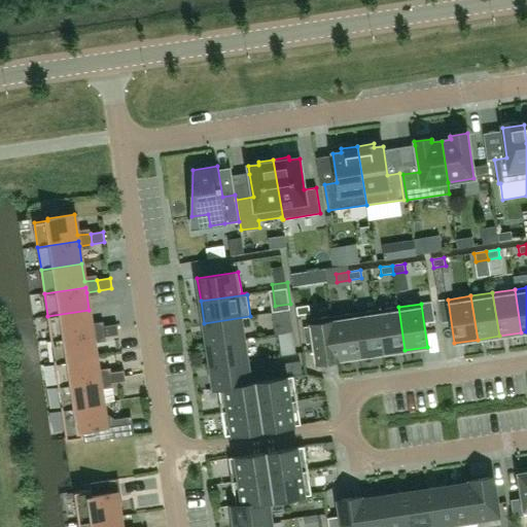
[(308,306),(295,308),(297,316),(310,314),(308,306)]
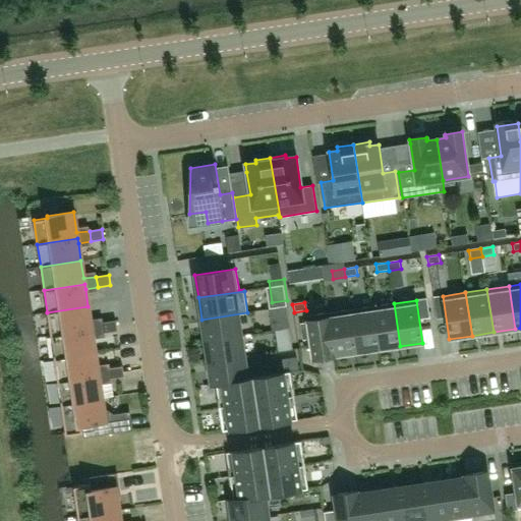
[(372,306),(379,349),(400,346),(394,303),(372,306)]
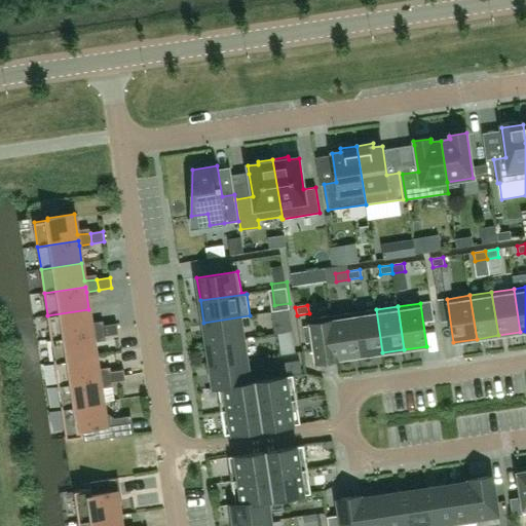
[(47,315),(51,339),(92,333),(94,338),(106,336),(104,326),(91,328),(88,309),(47,315)]
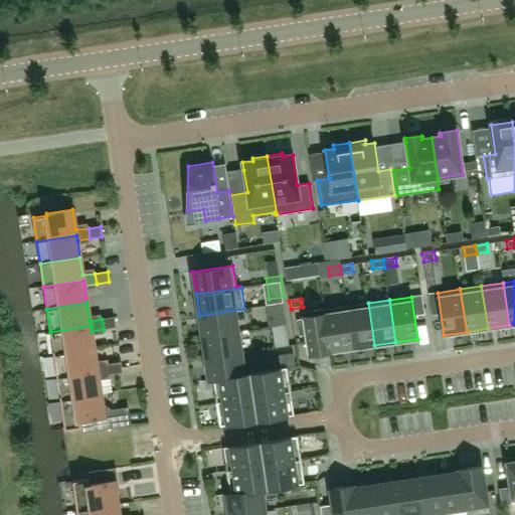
[(346,306),(353,348),(374,345),(368,303),(346,306)]
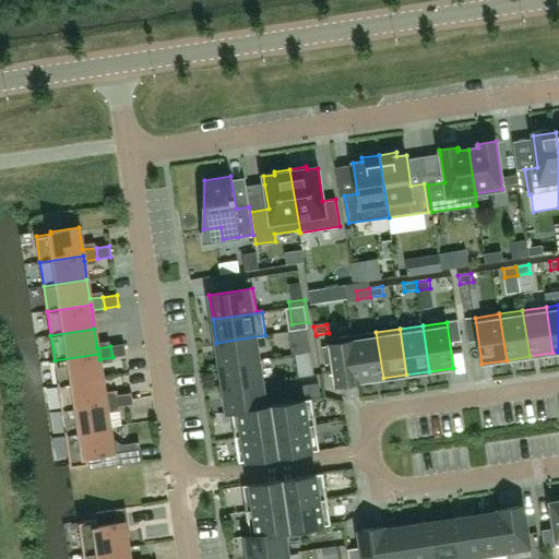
[(353,335),(359,382),(383,378),(376,332),(353,335)]
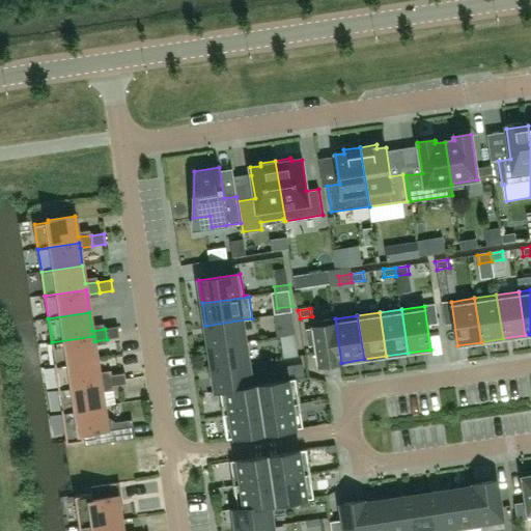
[(252,318),(205,326),(208,347),(246,342),(242,320),(252,319),(252,318)]
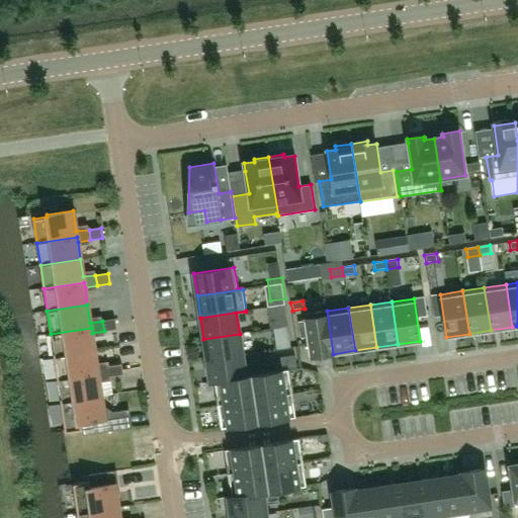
[(327,311),(305,315),(311,357),(333,354),(327,311)]
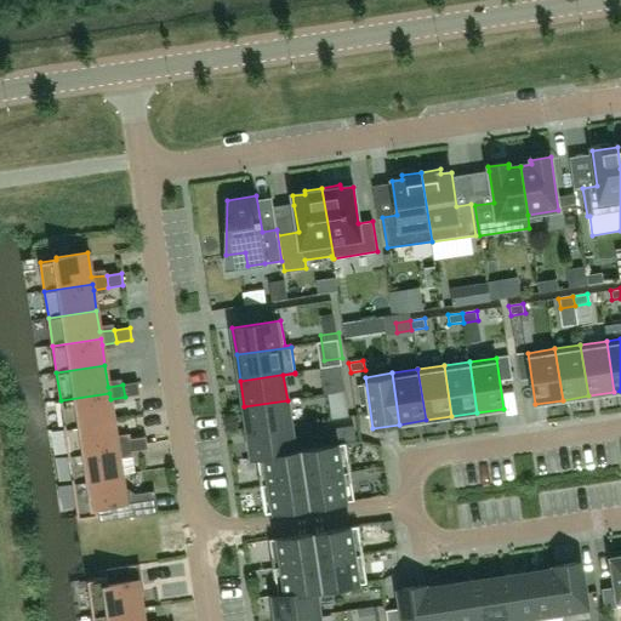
[(123,385),(125,397),(140,394),(137,382),(123,385)]
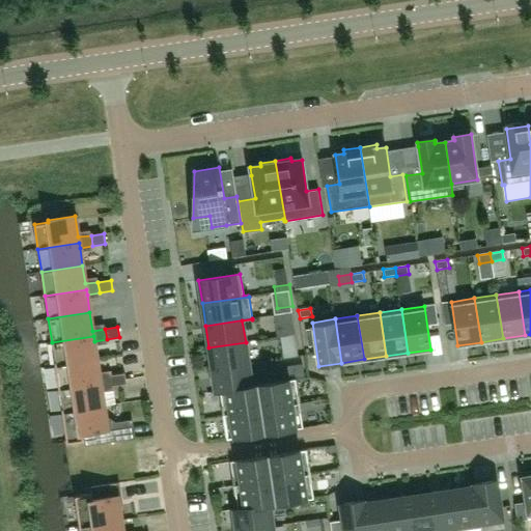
[(55,365),(96,359),(94,341),(93,336),(52,342),(55,365)]
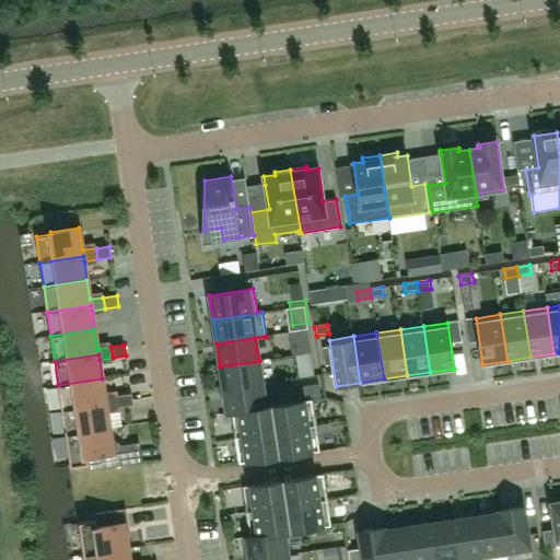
[(259,361),(220,366),(223,391),(263,384),(259,361)]
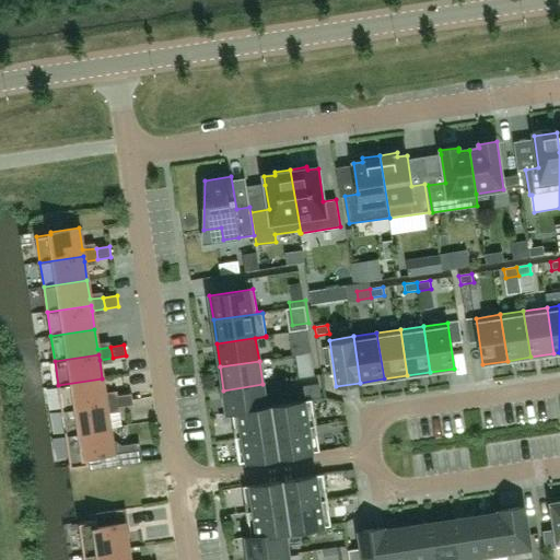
[(58,385),(62,410),(106,404),(106,409),(120,407),(118,396),(105,398),(102,378),(58,385)]
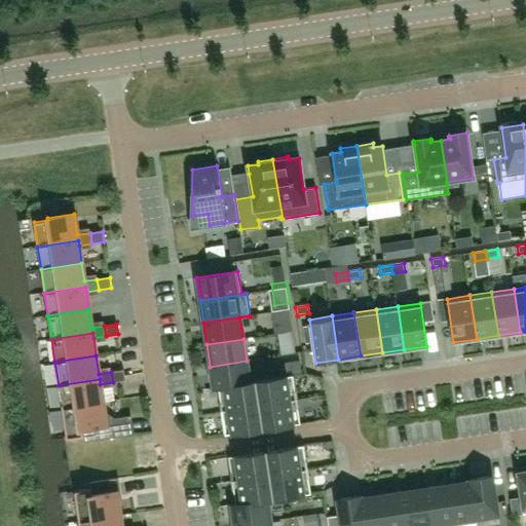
[(247,361),(210,367),(214,389),(218,388),(218,387),(250,383),(250,382),(247,361)]
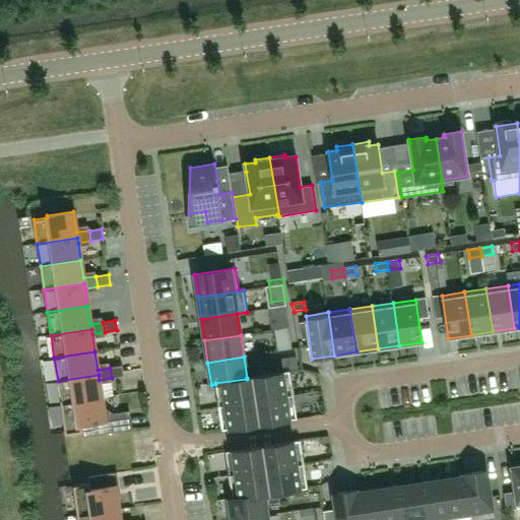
[(110,368),(112,378),(124,376),(122,366),(110,368)]
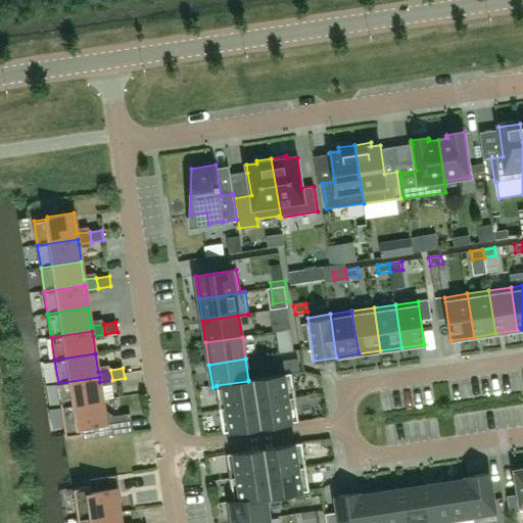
[(257,403),(295,398),(294,389),(293,389),(291,374),(253,379),(257,403)]
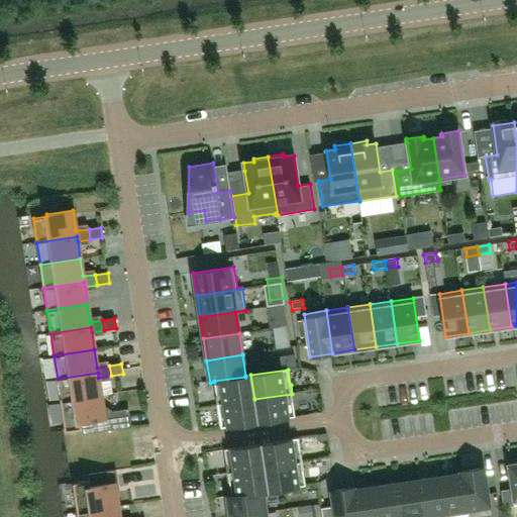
[(58,379),(61,401),(101,395),(98,378),(98,373),(58,379)]
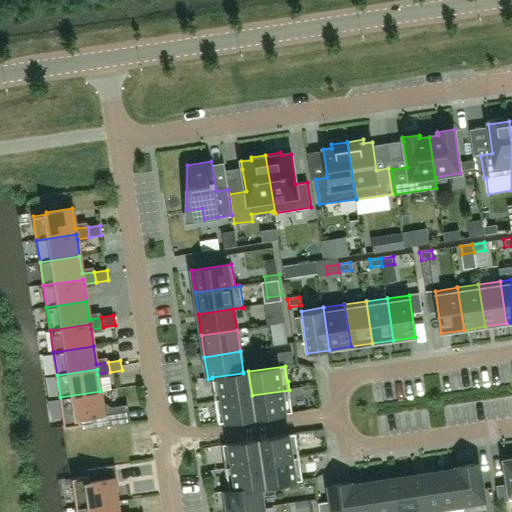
[(252,395),(248,371),(243,372),(243,373),(212,377),(212,378),(214,392),(213,392),(215,401),(252,395)]
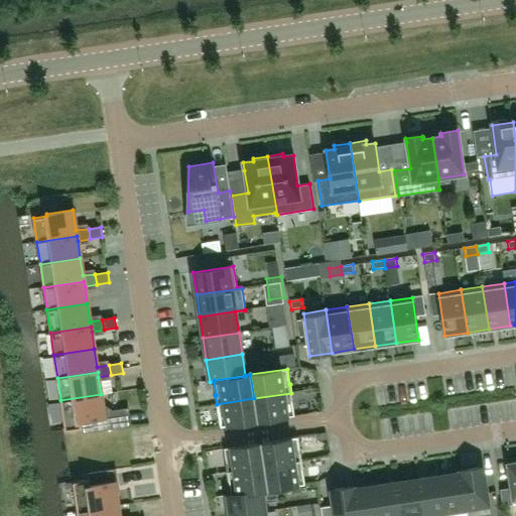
[(254,398),(257,422),(294,416),(292,401),(292,400),(291,393),(254,398)]
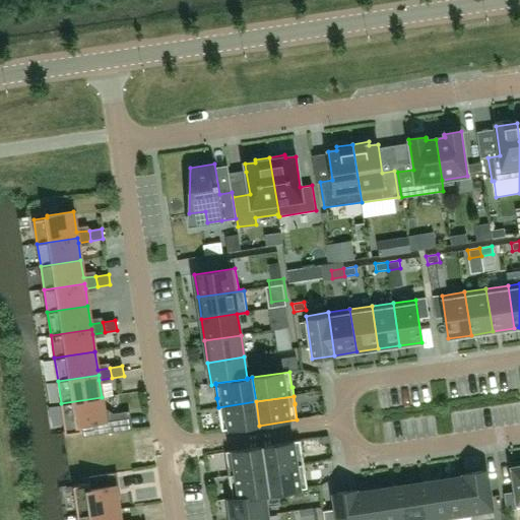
[(83,437),(107,434),(102,397),(61,403),(65,434),(82,431),(83,437)]
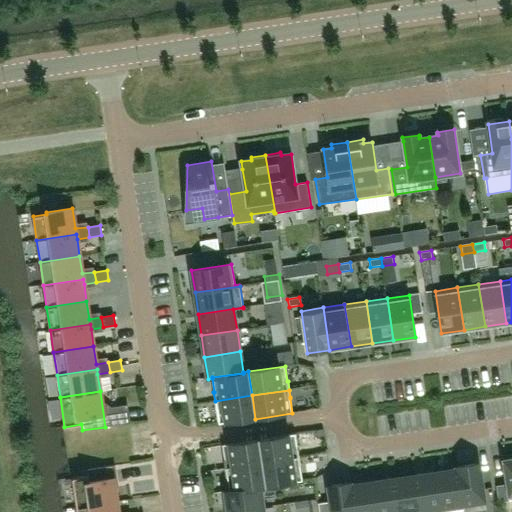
[(252,395),(215,401),(216,409),(219,424),(255,419),(252,395)]
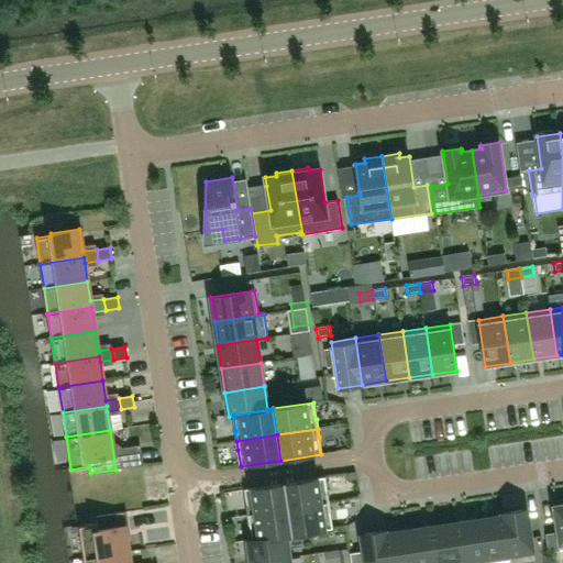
[(288,509),(329,503),(328,494),(324,477),(284,483),(288,509)]
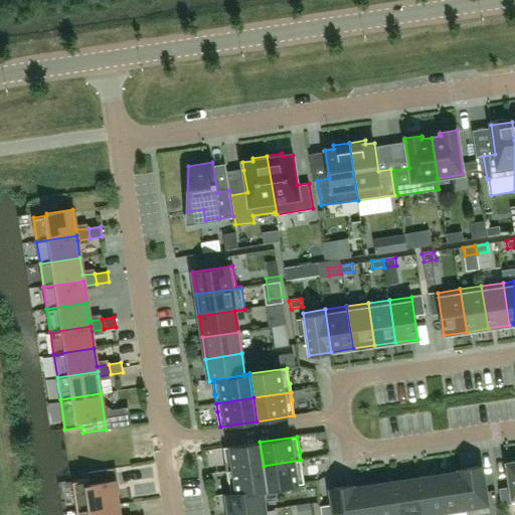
[(264,466),(260,442),(223,448),(225,463),(226,471),(264,466)]
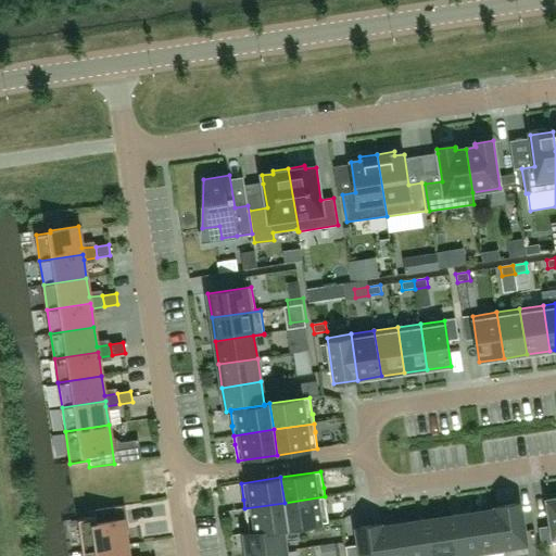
[(326,506),(325,496),(285,503),(289,529),(328,522),(326,506)]
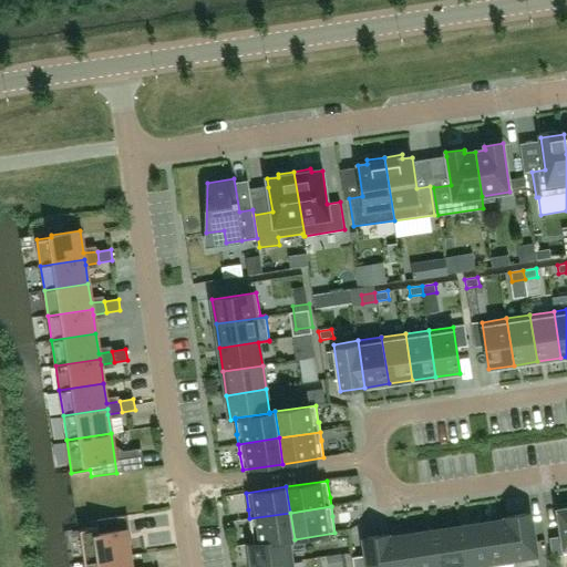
[(566,554),(566,507),(557,509),(564,555),(566,554)]
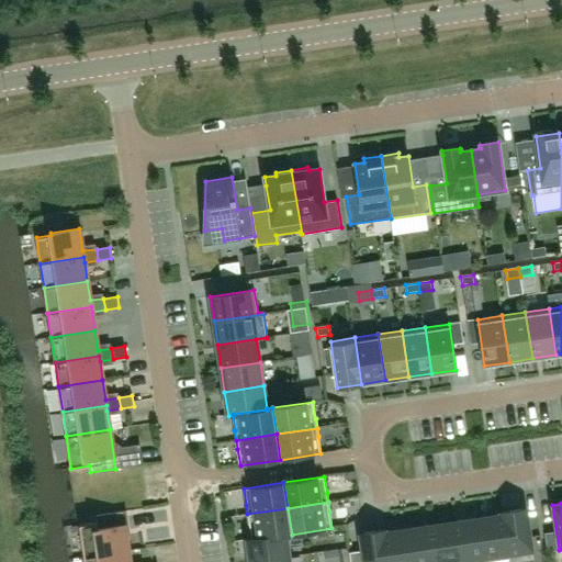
[(251,540),(285,535),(285,536),(292,535),(288,508),(247,514),(248,524),(249,524),(251,539),(251,540)]
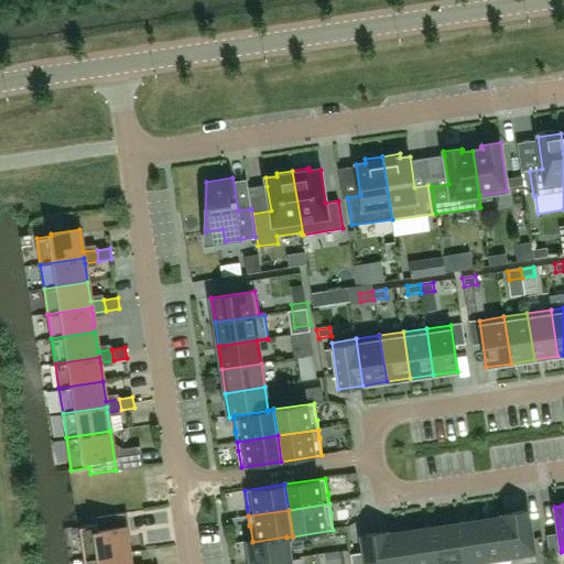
[(503,514),(511,561),(511,555),(534,552),(528,510),(503,514)]
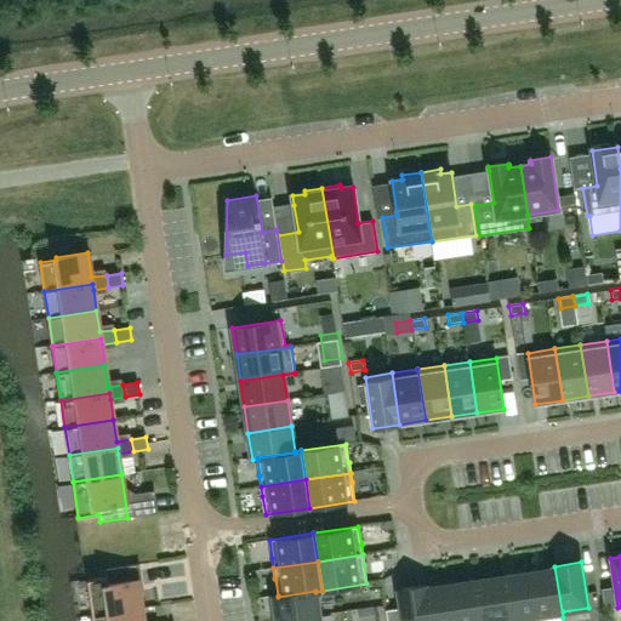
[(87,580),(93,615),(142,608),(135,565),(107,570),(107,577),(87,580)]
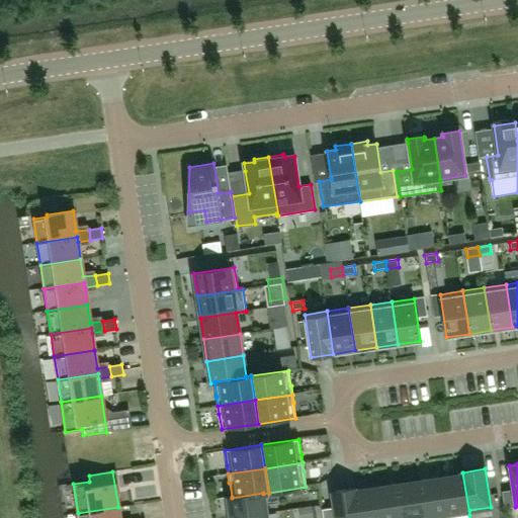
[(461,472),(461,475),(441,478),(447,517),(448,517),(469,515),(462,472),(461,472)]
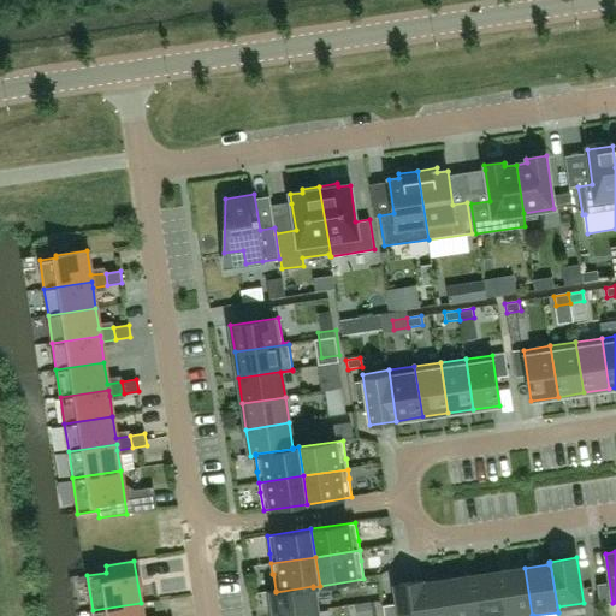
[(499,573),(505,615),(531,611),(531,615),(532,615),(525,568),(499,573)]
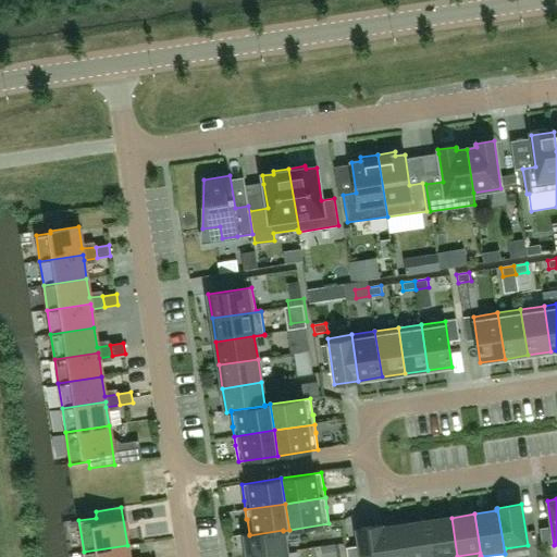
[(448,556),(457,556),(452,518),(428,521),(433,556),(448,556)]
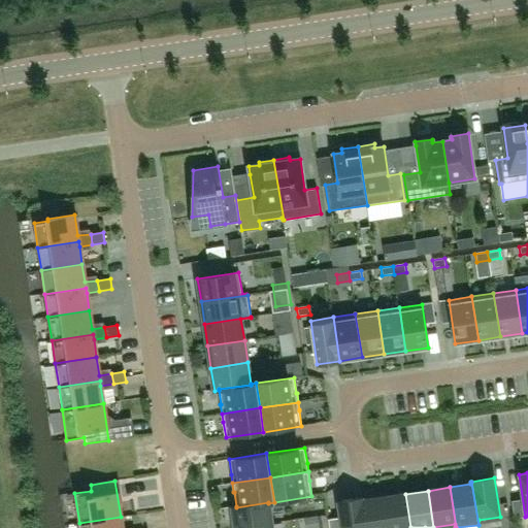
[(410,527),(405,494),(384,497),(388,527),(410,527)]
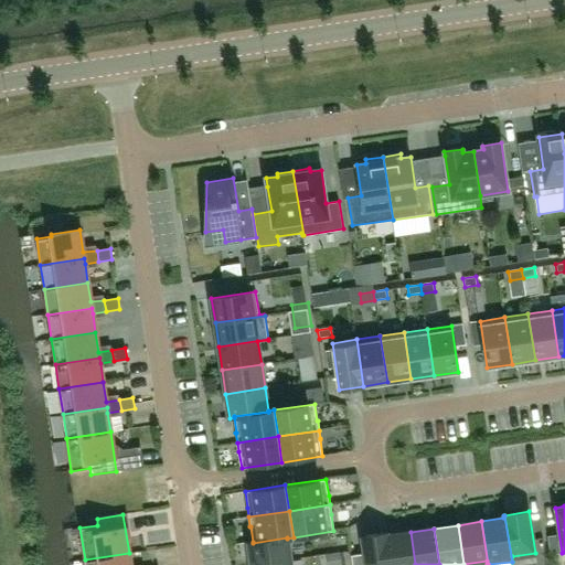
[(415,564),(411,532),(387,536),(387,533),(386,533),(391,564),(415,564)]
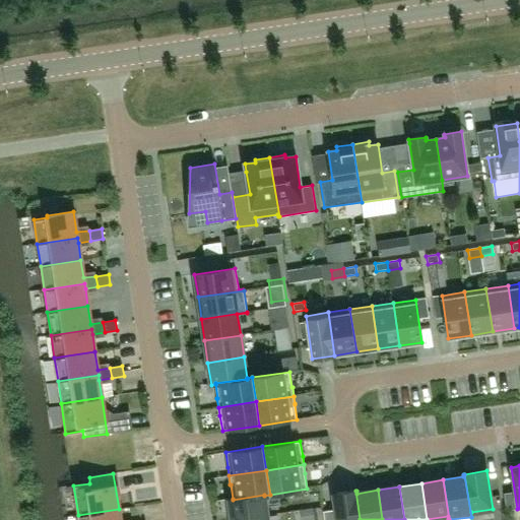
[(336,516),(325,518),(324,519),(360,519),(355,491),(333,495),(336,516)]
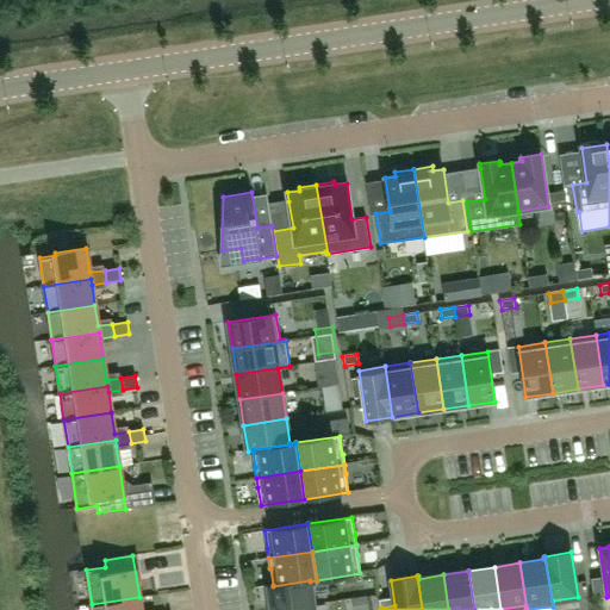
[(268,586),(271,609),(274,609),(313,604),(310,582),(310,580),(273,586),(273,585),(268,586)]
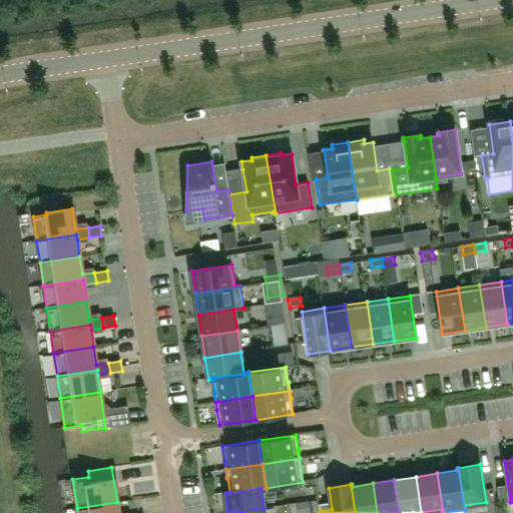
[(77,508),(77,512),(118,512),(117,502),(77,508)]
